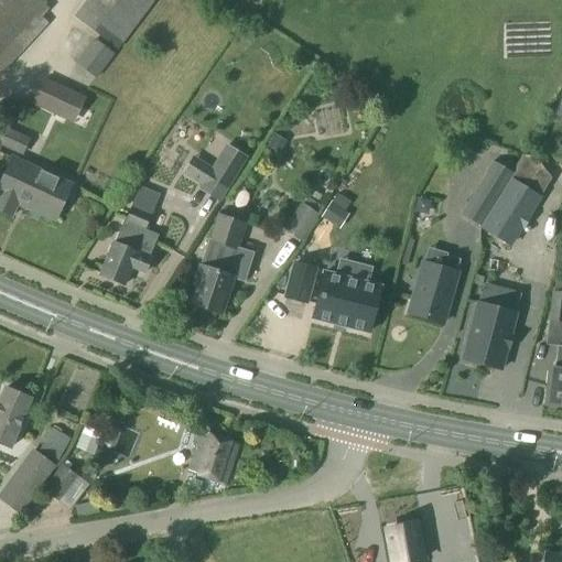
[(0,51),(45,2),(42,0),(0,0),(0,51)]
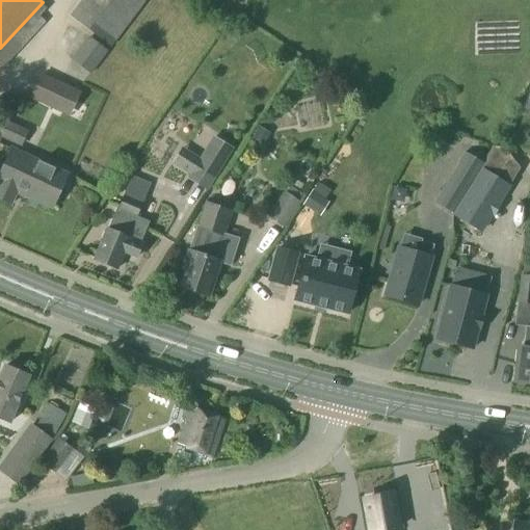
[(82,0),(71,16),(111,47),(147,0),(82,0)]
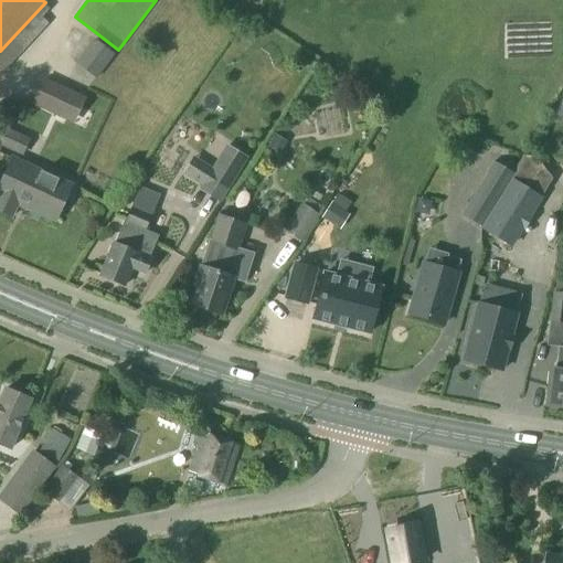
[(93,41),(76,64),(95,78),(113,56),(93,41)]
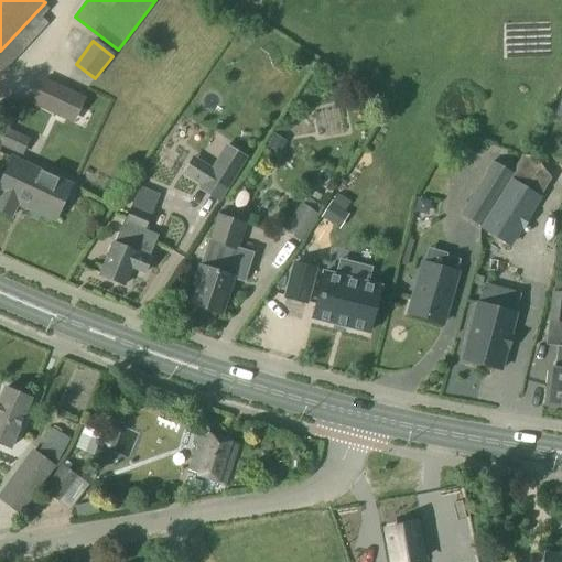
[(62,116),(66,107),(68,100),(82,107),(86,97),(44,77),(32,103),(62,116)]
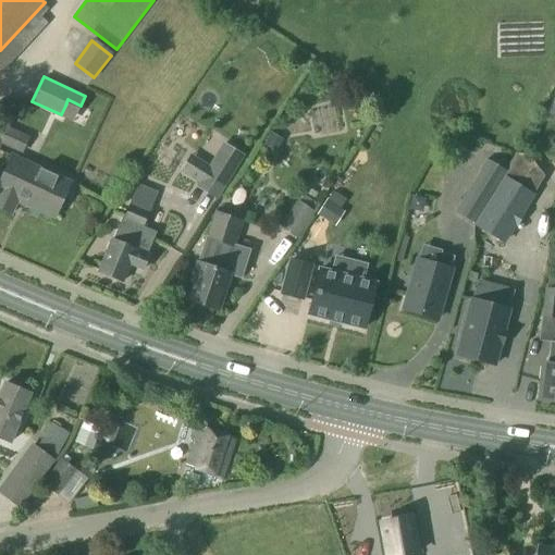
[(10,120),(0,114),(0,143),(0,142),(22,151),(27,138),(7,128),(10,120)]
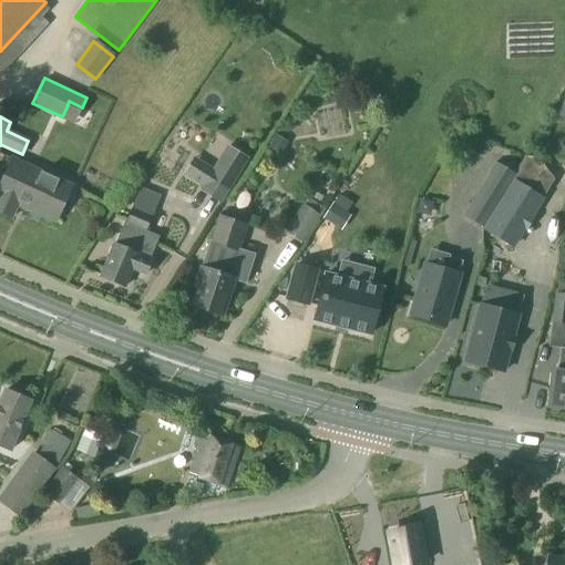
[(289,140),(276,132),(269,144),(281,152),(289,140)]
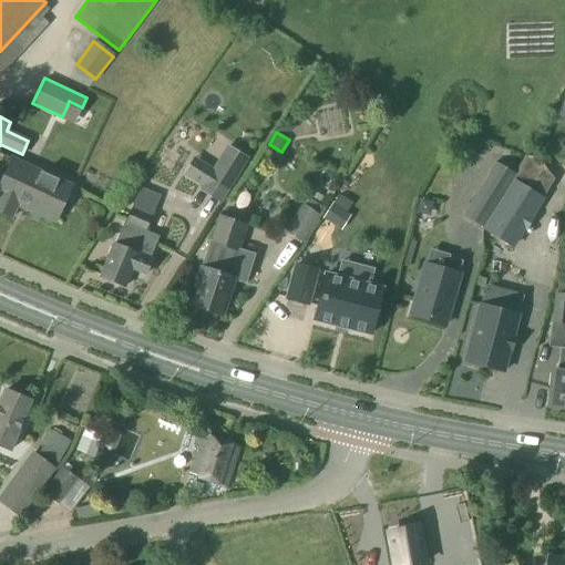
[(214,168),(204,186),(201,189),(221,202),(245,164),(226,151),(214,168)]
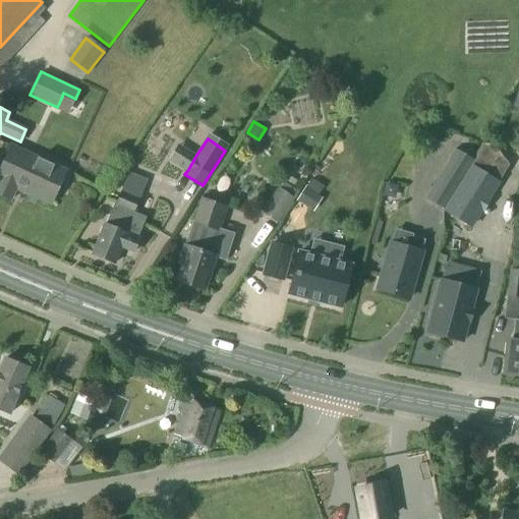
[(66,170),(40,158),(11,145),(0,170),(0,194),(11,199),(16,186),(51,203),(66,170)]
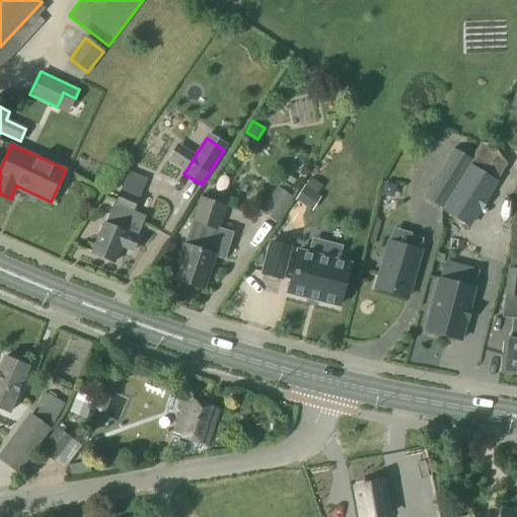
[(456,148),(426,197),(442,206),(471,158),(456,148)]
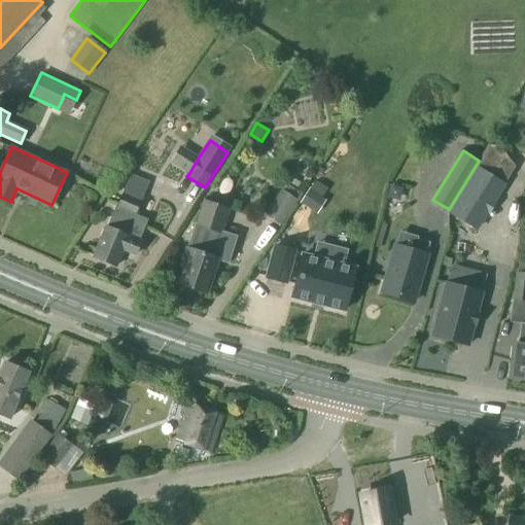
[(481,166),(453,211),(483,230),(510,184),(481,166)]
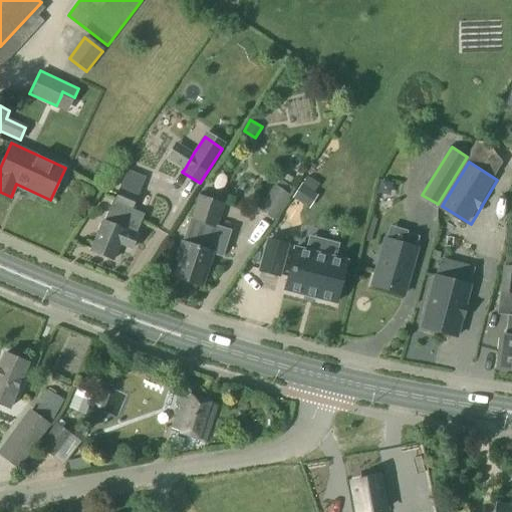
[(146,178),(128,170),(114,202),(113,201),(105,222),(102,221),(91,250),(114,259),(120,244),(133,249),(138,234),(137,234),(145,214),(134,209),(146,178)]
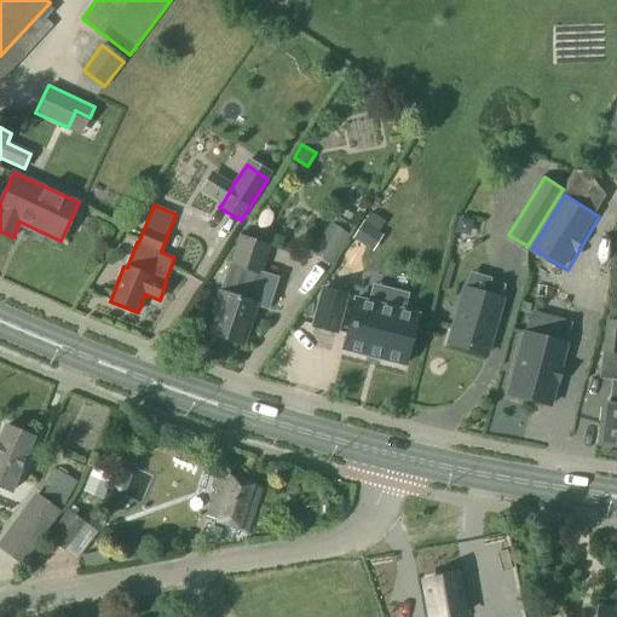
[(329,219),(311,248),(332,261),(351,234),(329,219)]
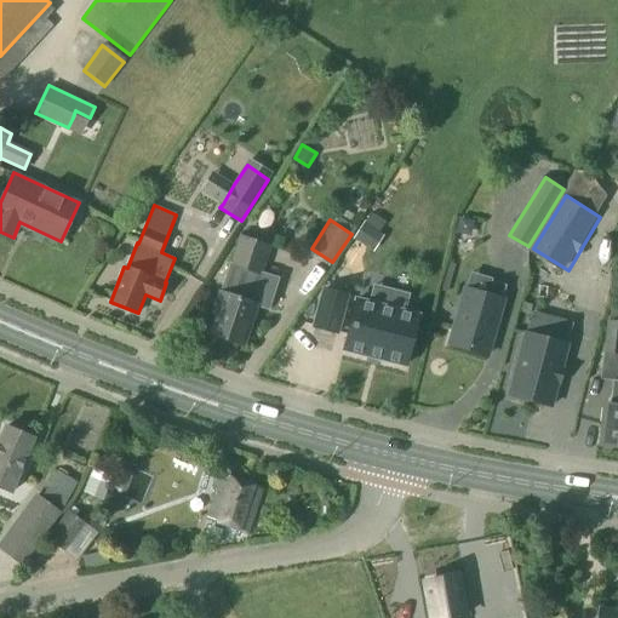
[(356,239),(375,250),(383,236),(379,233),(365,224),(356,239)]
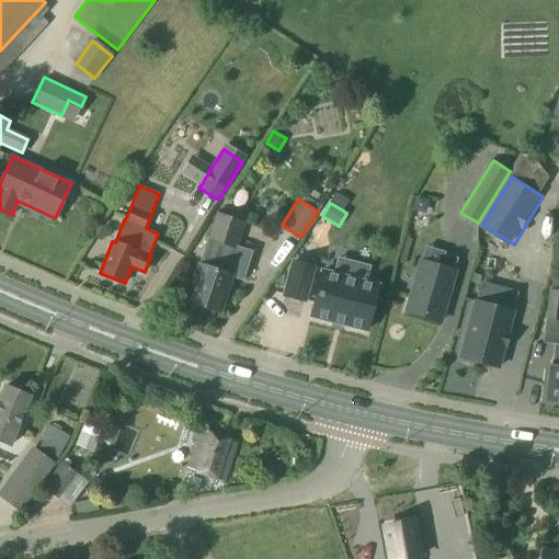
[(243,223),(217,213),(204,251),(203,251),(200,264),(198,263),(192,282),(196,283),(190,300),(202,305),(203,309),(214,312),(216,310),(219,310),(227,289),(230,288),(232,281),(230,277),(231,274),(223,271),(230,246),(236,248),(243,223)]
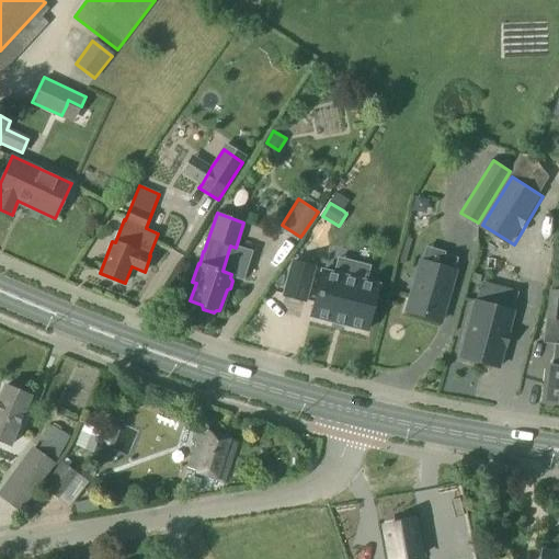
[(454,270),(457,258),(446,255),(443,266),(421,260),(407,310),(442,320),(456,271),(454,270)]
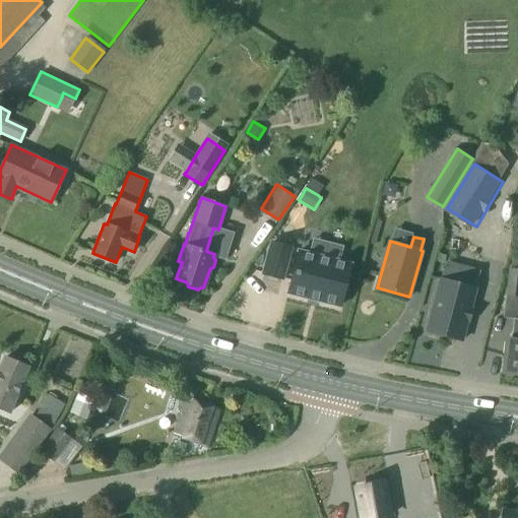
[(271,242),(263,273),(282,278),(292,247),(271,242)]
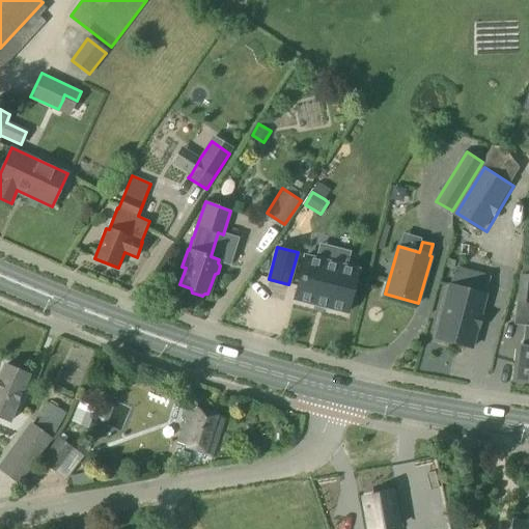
[(306,256),(295,299),(347,312),(358,269),(346,267),(350,252),(335,248),(332,262),(306,256)]
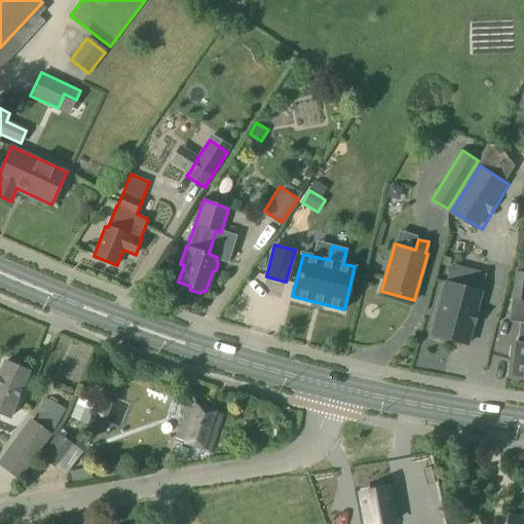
[(523,272),(515,271),(512,298),(523,299),(523,272)]
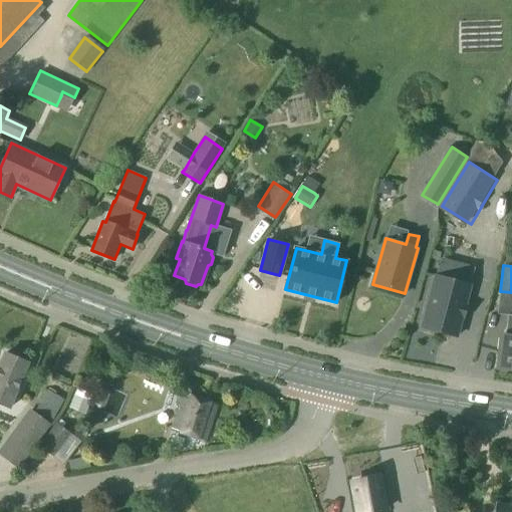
[(466,305),(465,305),(470,285),(436,276),(423,326),(457,335),(462,316),(463,316),(466,305)]
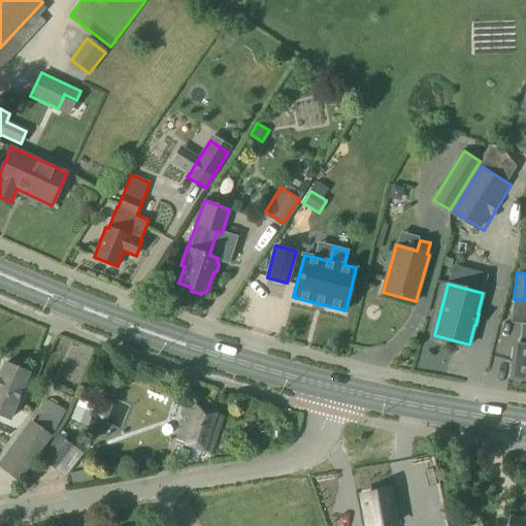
[(525,324),(525,332),(522,332),(521,344),(517,343),(516,348),(513,348),(512,359),(515,359),(513,379),(525,380),(525,324)]
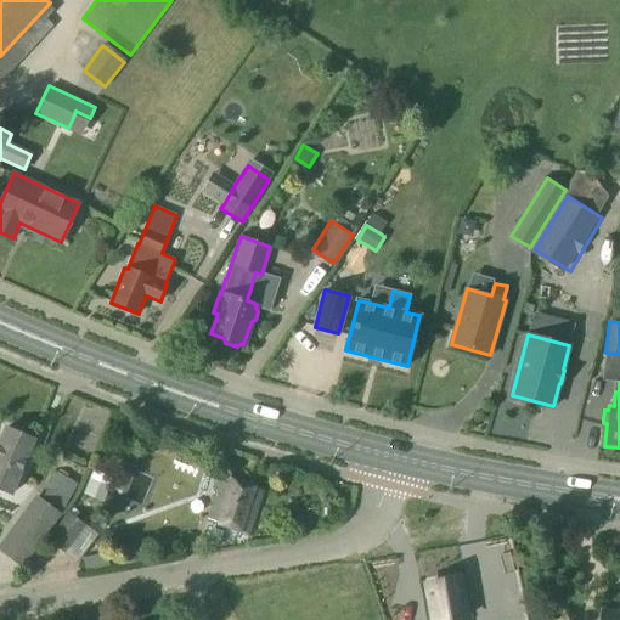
[(5,428),(0,440),(0,489),(10,494),(18,473),(20,474),(34,440),(5,428)]
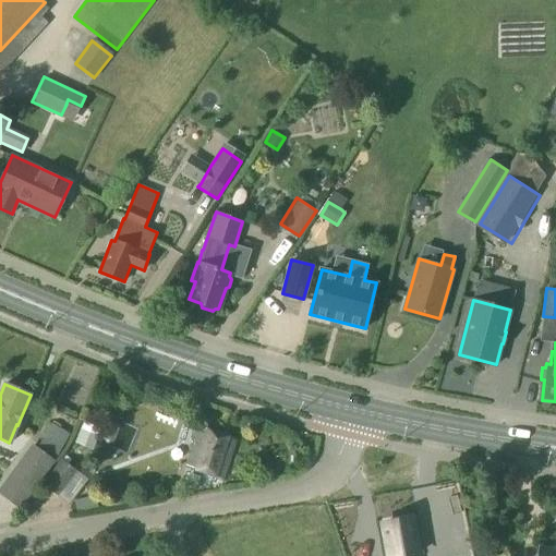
[(46,431),(62,443),(76,424),(60,412),(46,431)]
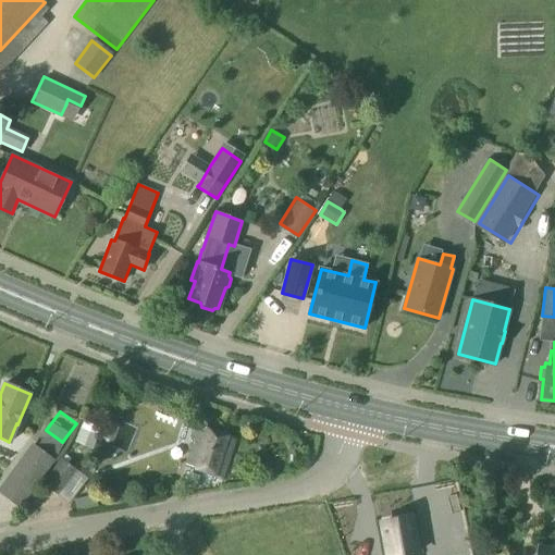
[(83,419),(74,440),(94,447),(101,427),(83,419)]
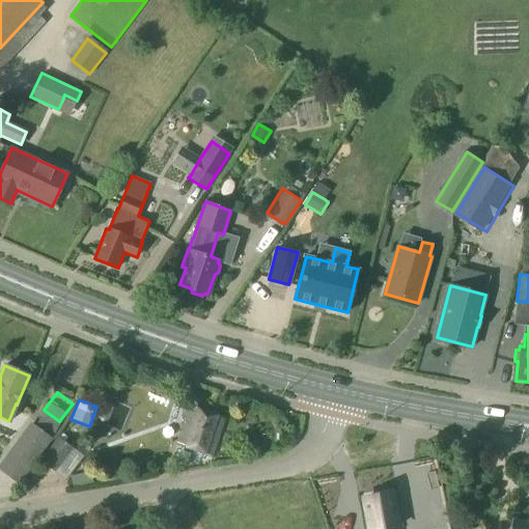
[(225,418),(189,405),(177,442),(213,455),(225,418)]
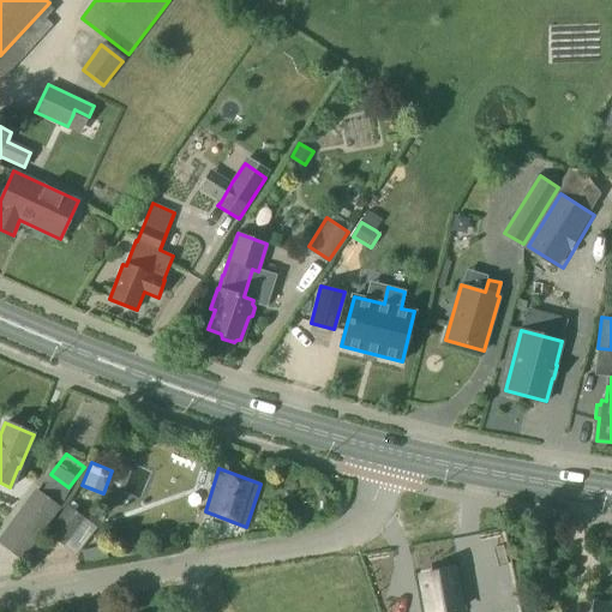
[(1,543),(21,557),(49,519),(30,504),(1,543)]
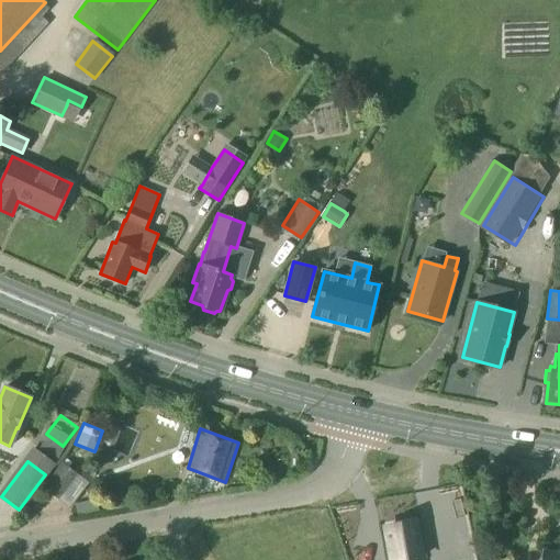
[(77,474),(63,463),(45,488),(59,499),(77,474)]
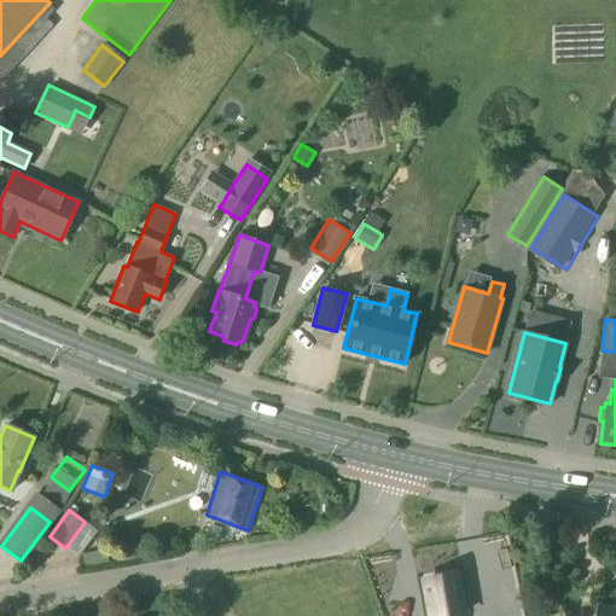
[(105,547),(82,553),(86,568),(109,562),(105,547)]
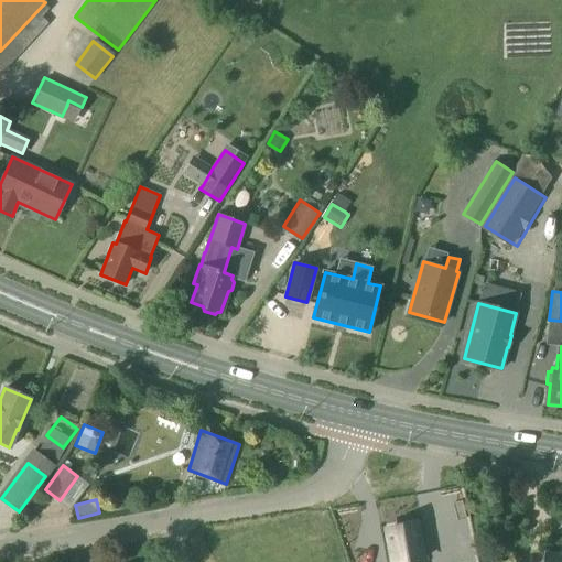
[(419,561),(420,561),(421,560),(415,523),(389,529),(393,561),(419,561)]
